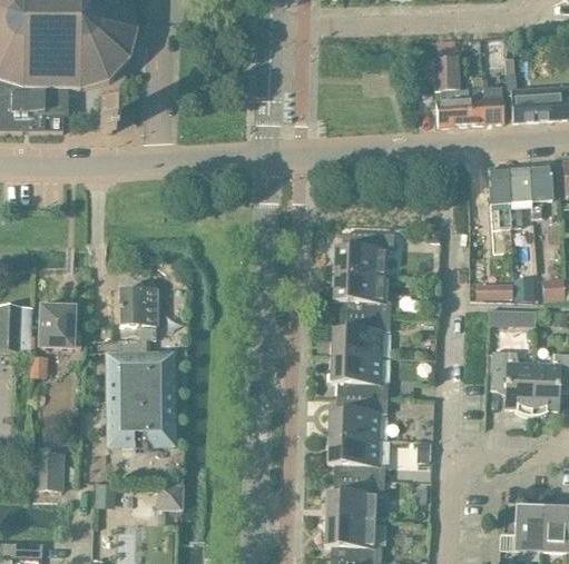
[(0,0),(0,131),(62,131),(62,116),(45,116),(45,89),(80,89),(109,81),(130,60),(137,31),(129,2),(127,0),(0,0)]
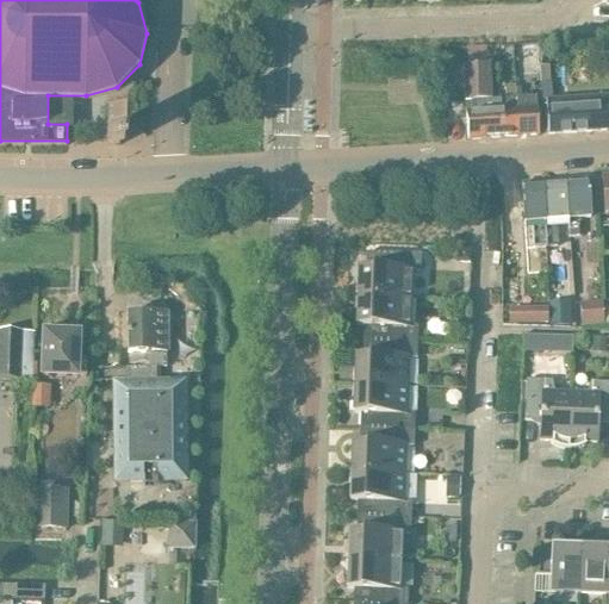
[(504,132),(502,107),(492,109),(490,61),(464,62),(468,135),(504,132)]
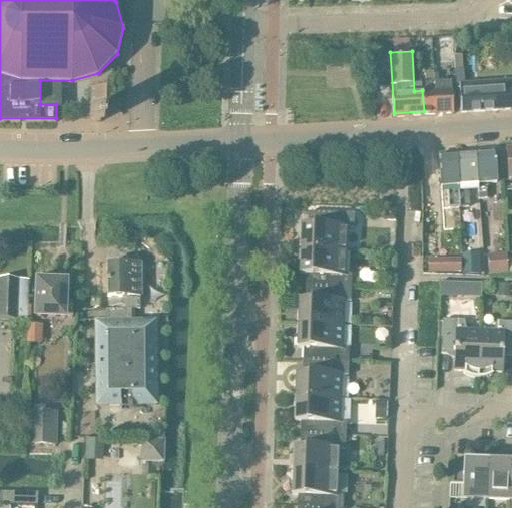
[(463,66),(455,66),(456,81),(459,81),(461,109),(511,105),(511,77),(464,80),(463,66)]
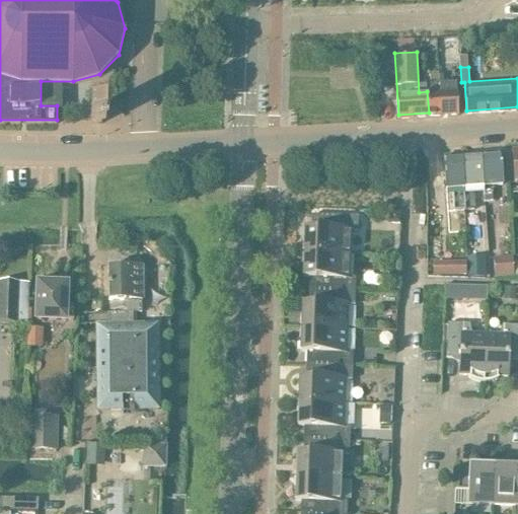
[(429,113),(458,112),(457,90),(456,90),(456,79),(439,80),(440,91),(427,91),(429,113)]
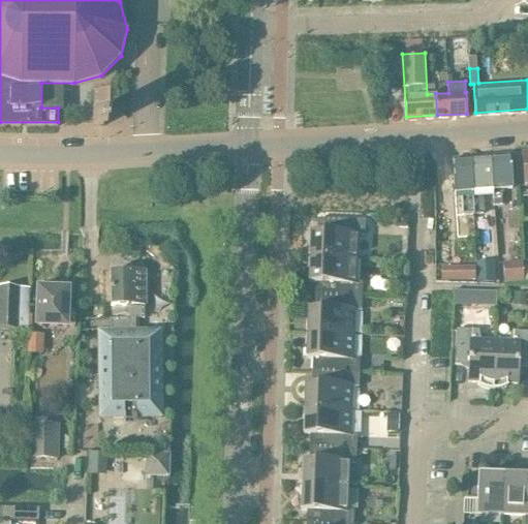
[(103,122),(107,118),(107,112),(103,108),(97,108),(93,112),(93,118),(97,122),(103,122)]
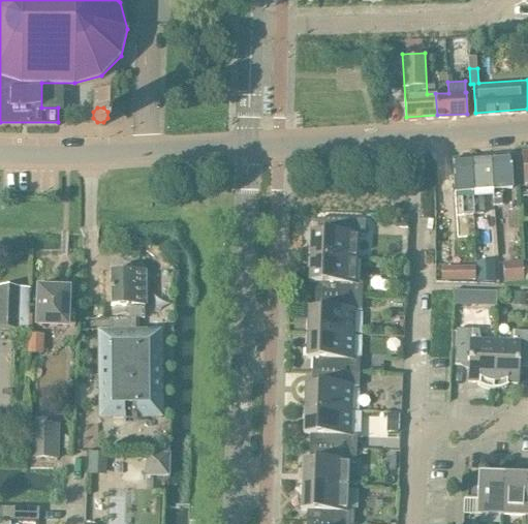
[(490,152),(493,189),(494,202),(502,201),(501,185),(513,184),(509,150),(490,152)]
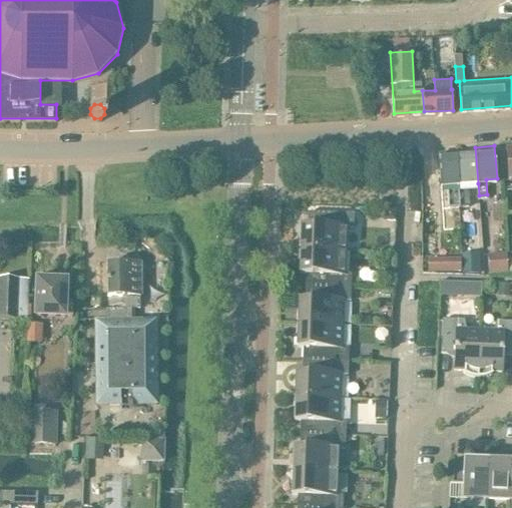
[(468,184),(478,183),(475,147),(455,148),(457,181),(456,181),(457,203),(470,202),(468,184)]
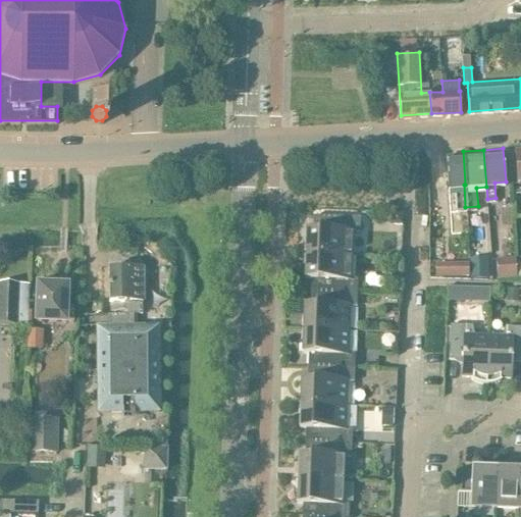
[(457,208),(465,207),(464,185),(465,185),(463,151),(447,152),(449,186),(455,185),(457,208)]
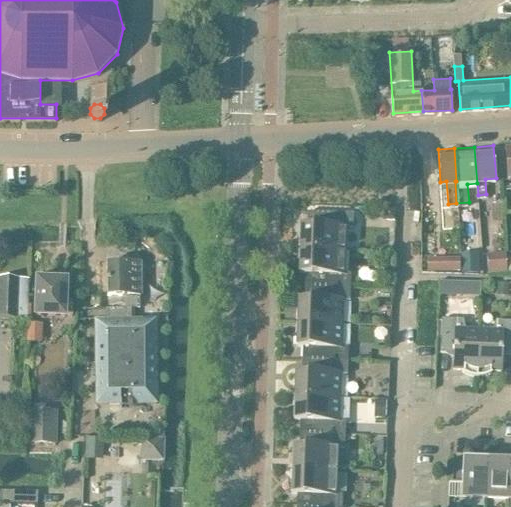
[(384,205),(383,211),(387,216),(395,216),(395,205),(384,205)]
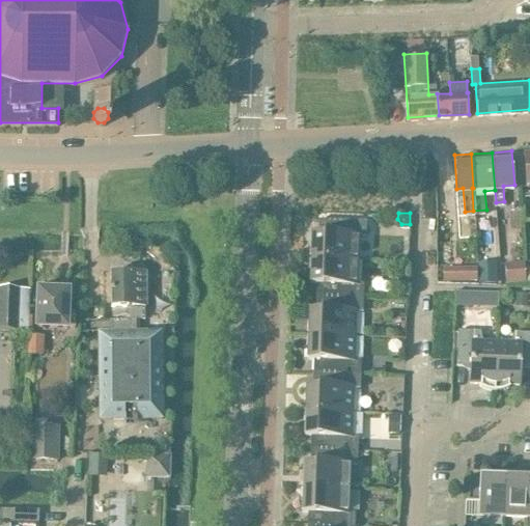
[(311,254),(357,256),(358,232),(366,232),(366,218),(321,216),(319,229),(312,229),(311,254)]
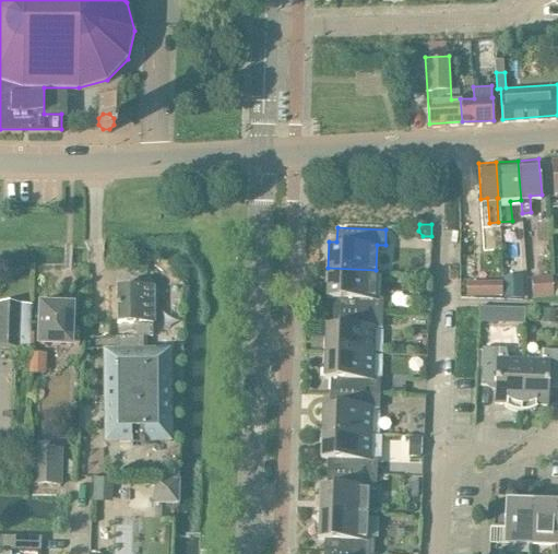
[(375,295),(376,270),(328,268),(327,294),(335,295),(334,308),(382,310),(383,295),(375,295)]
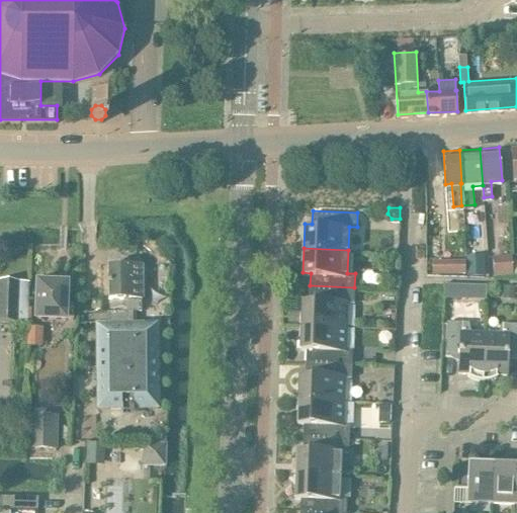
[(482,252),(467,253),(467,271),(483,271),(482,252)]
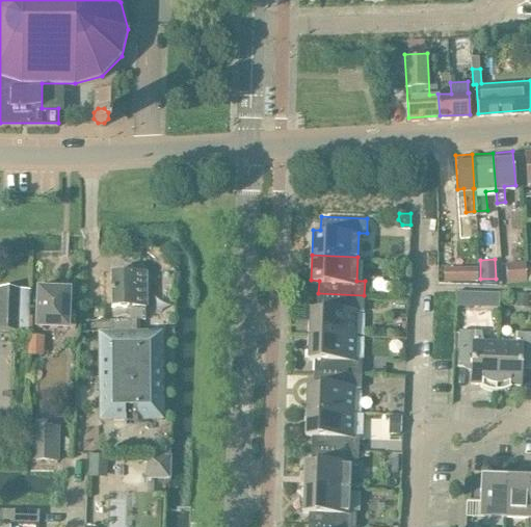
[(507,280),(527,279),(526,260),(506,261),(507,280)]
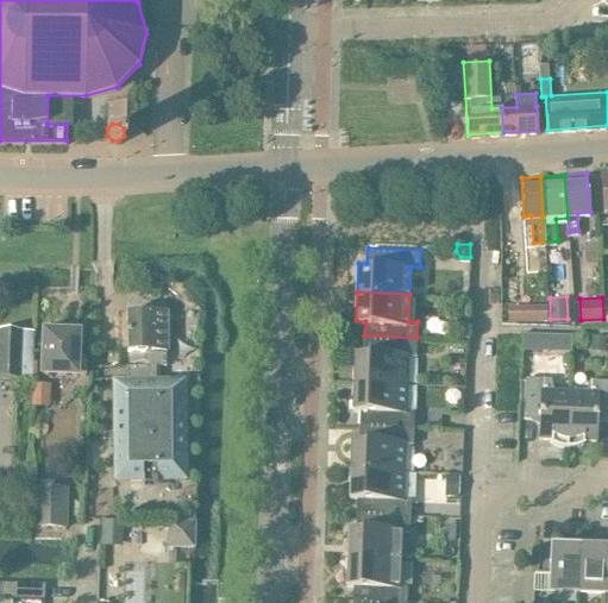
[(515,302),(515,318),(545,319),(545,303),(515,302)]
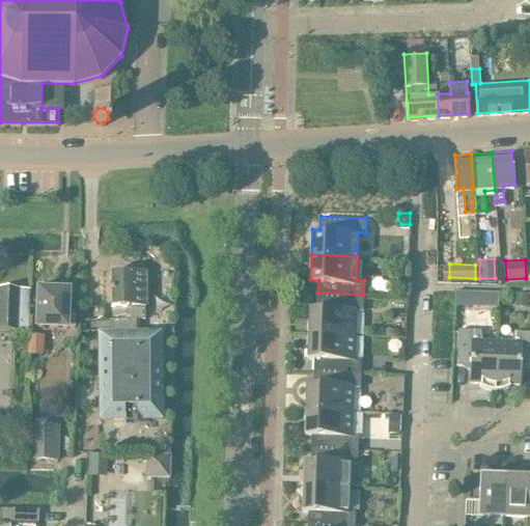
[(145,315),(144,303),(145,303),(145,269),(111,269),(112,303),(127,303),(127,315),(136,315),(145,315)]
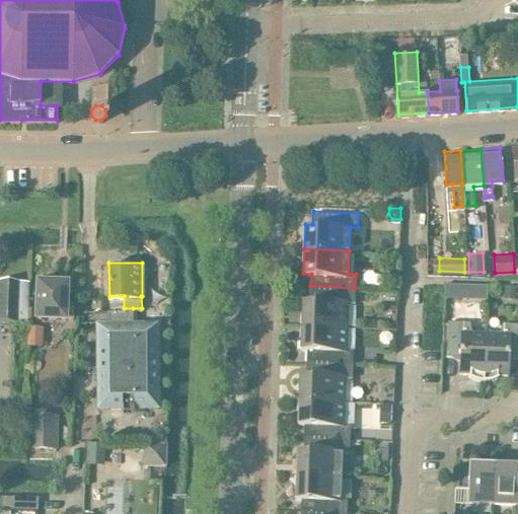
[(54,281),(54,278),(51,275),(44,275),(41,278),(40,279),(38,279),(38,286),(37,286),(37,290),(38,290),(38,296),(37,315),(66,316),(66,315),(74,316),(74,302),(67,302),(67,282),(68,282),(68,281),(67,281),(67,280),(66,280),(66,281),(54,281)]
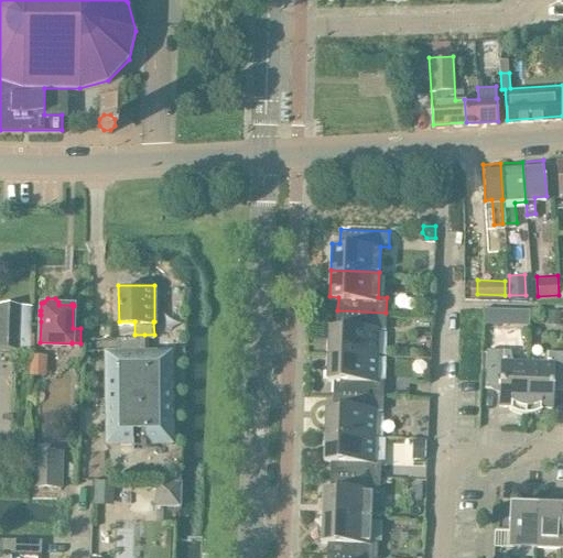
[(0,346),(30,348),(31,303),(0,301),(0,346)]
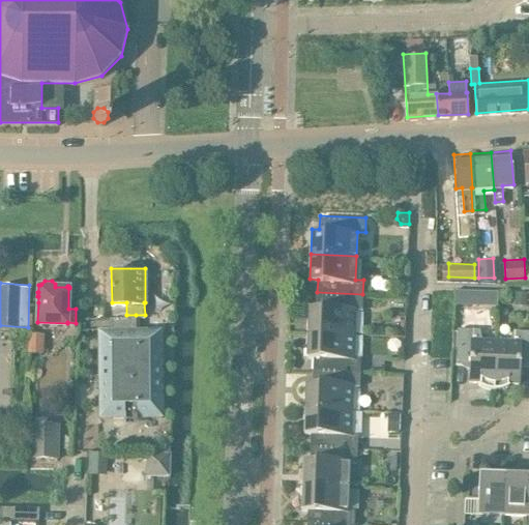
[(456,288),(456,300),(478,301),(479,288),(456,288)]
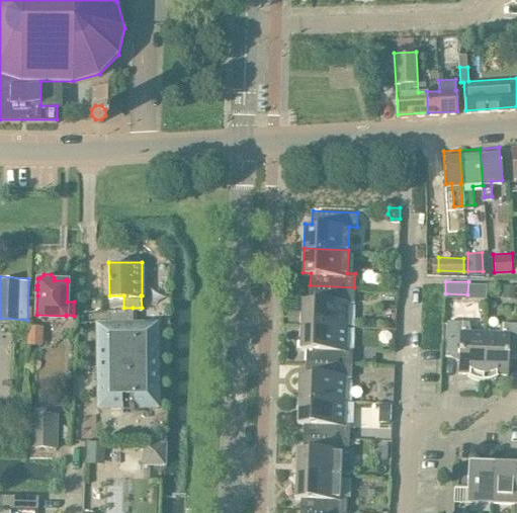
[(503,282),(503,294),(513,295),(513,283),(503,282)]
